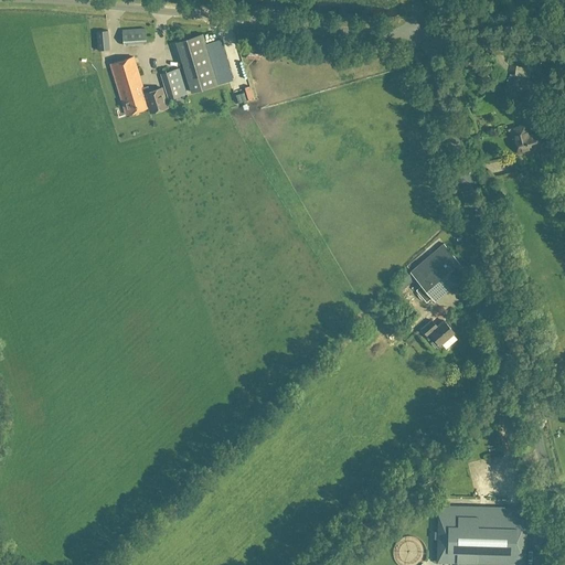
[(145,29),(123,31),(124,46),(146,45),(145,29)]
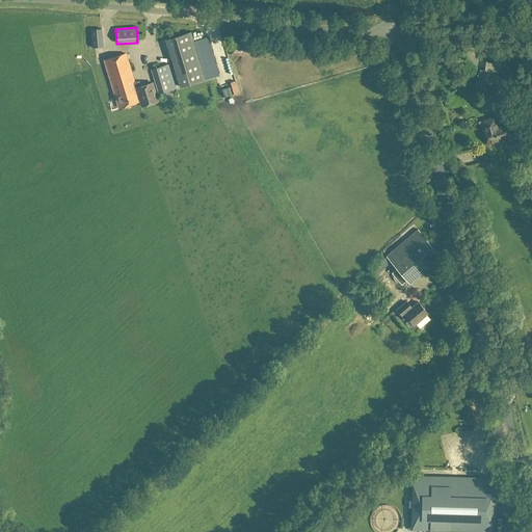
[(102,29),(90,30),(92,48),(103,47),(102,29)]
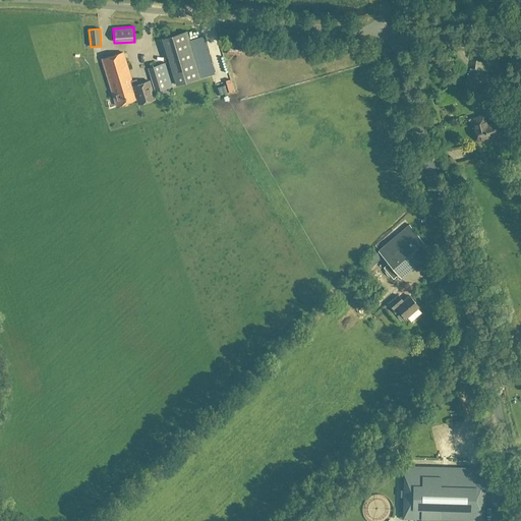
[(162,39),(177,85),(201,77),(187,31),(162,39)]
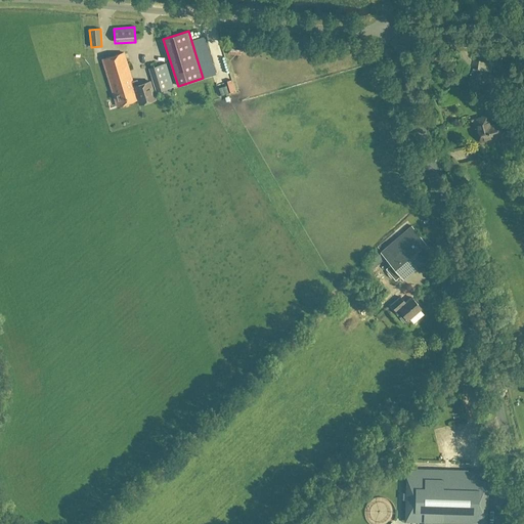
[(224,45),(210,48),(216,75),(229,72),(225,52),(224,45)]
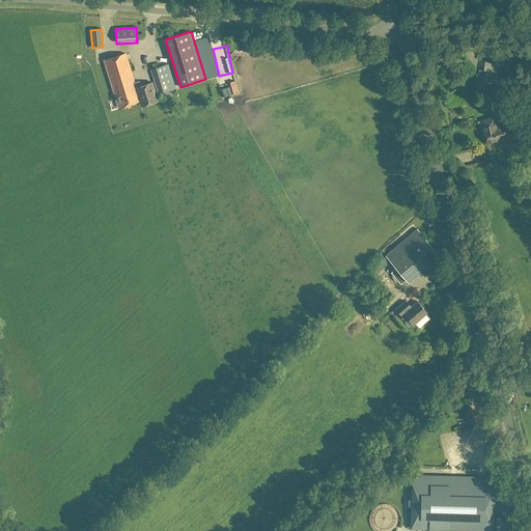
[(140,102),(135,87),(124,54),(104,60),(118,108),(140,102)]
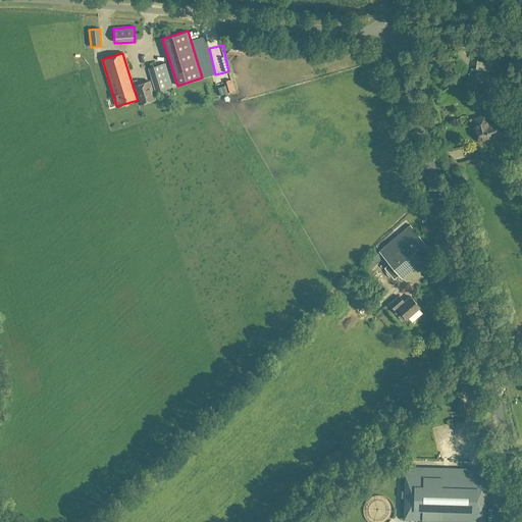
[(172,87),(165,63),(149,68),(156,92),(172,87)]
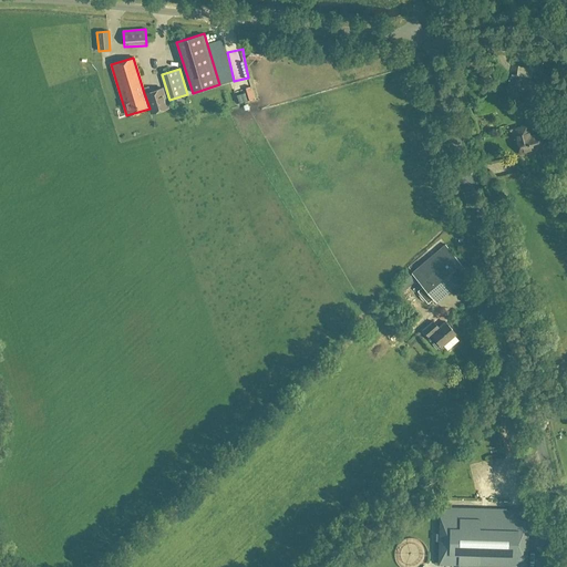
[(544,78),(533,75),(533,78),(512,75),(511,80),(509,80),(507,94),(516,95),(517,86),(542,90),(544,78)]
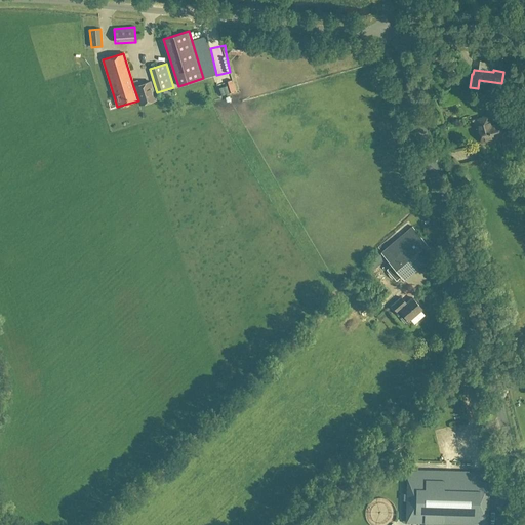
[(133,86),(138,101),(139,105),(155,101),(150,82),(133,86)]
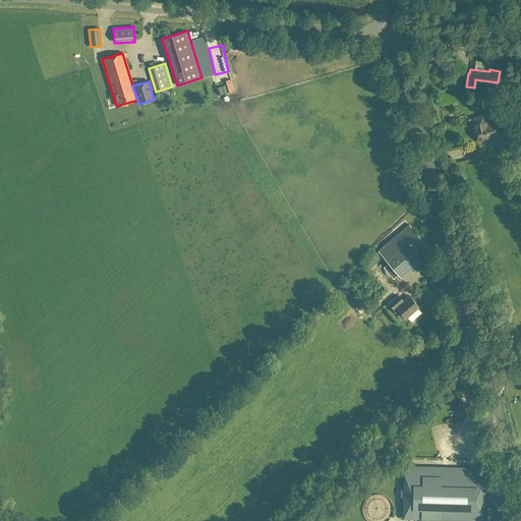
[(475,128),(478,140),(491,137),(493,139),(500,137),(501,138),(498,139),(499,147),(508,145),(508,146),(512,145),(508,129),(499,132),(496,122),(488,123),(486,114),(479,115),(479,117),(475,118),(477,127),(475,128)]
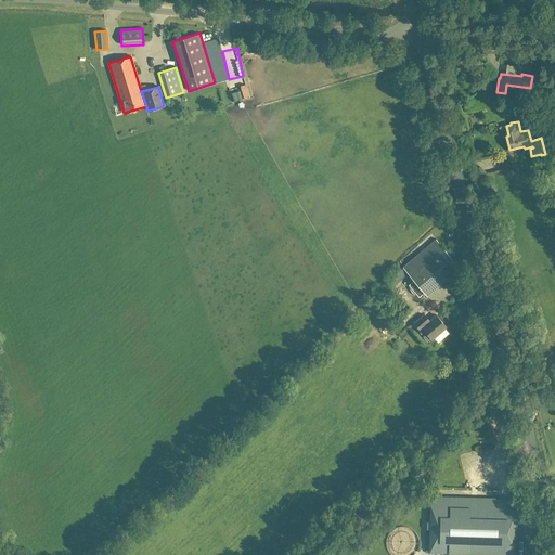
[(543,186),(550,196),(554,192),(554,171),(554,172),(543,181),(545,185),(543,186)]
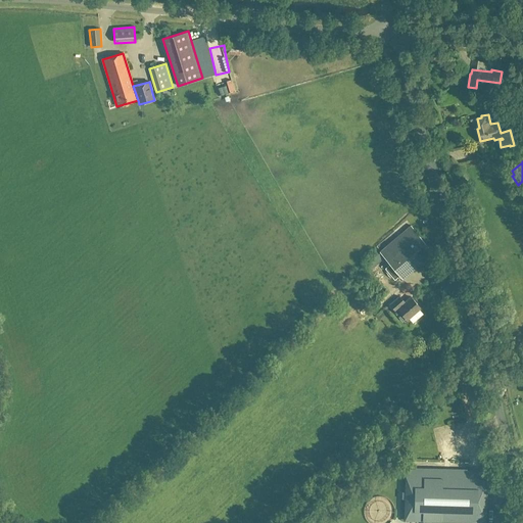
[(395,280),(399,276),(400,276),(431,249),(411,226),(380,252),(390,265),(388,266),(385,269),(392,278),(393,277),(395,280)]
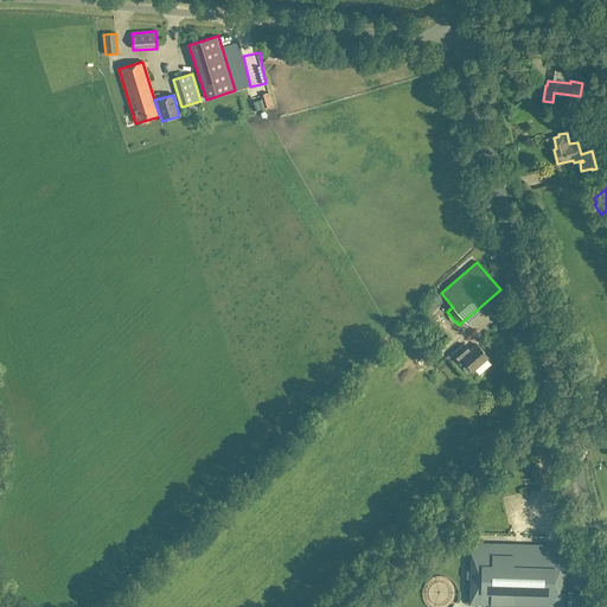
[(470,351),(464,345),(453,355),(470,375),(487,358),(477,345),(470,351)]
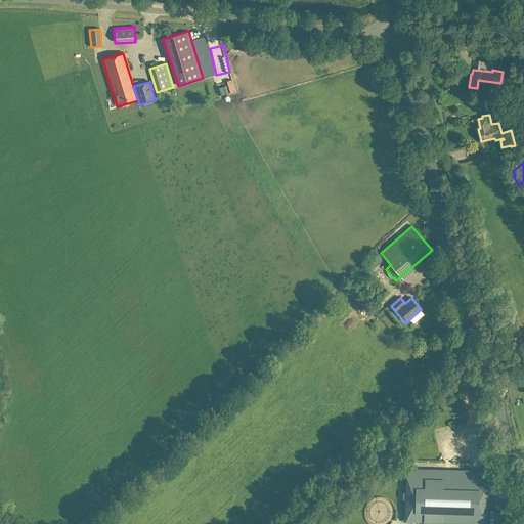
[(424,310),(412,319),(417,324),(428,315),(424,310)]
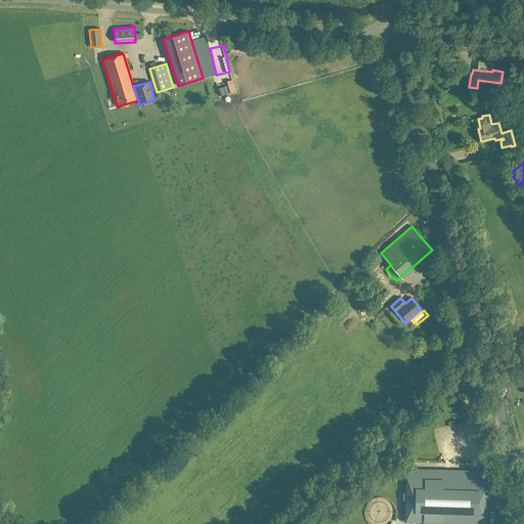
[(406,478),(406,492),(406,500),(405,521),(425,522),(424,523),(485,523),(486,523),(487,523),(488,481),(406,478)]
